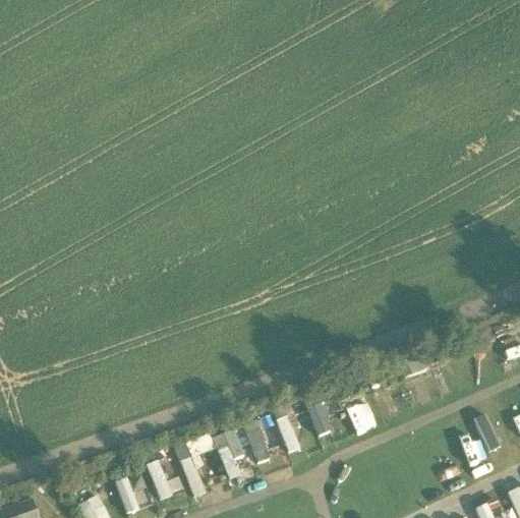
[(426,370),(421,356),(406,362),(405,357),(400,359),(407,378),(426,370)]
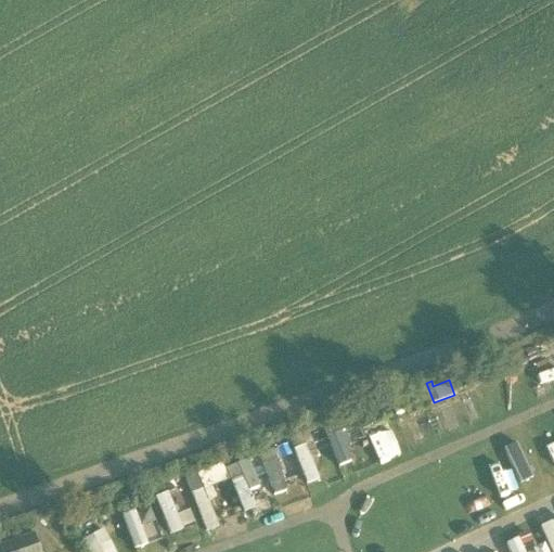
[(320,478),(313,457),(319,456),(311,429),(279,440),(283,457),(296,452),(306,483),(320,478)]
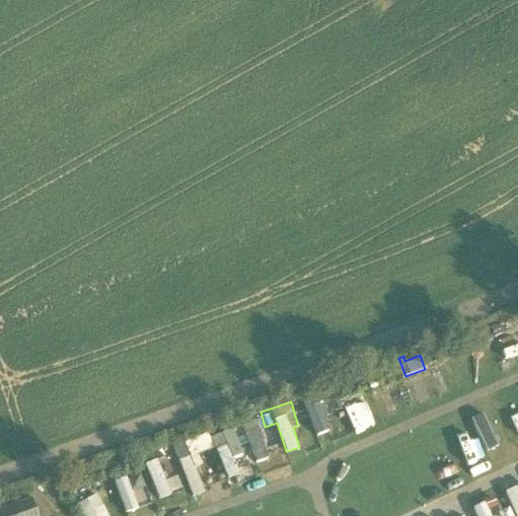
[(322,403),(310,404),(313,433),(325,432),(322,403)]
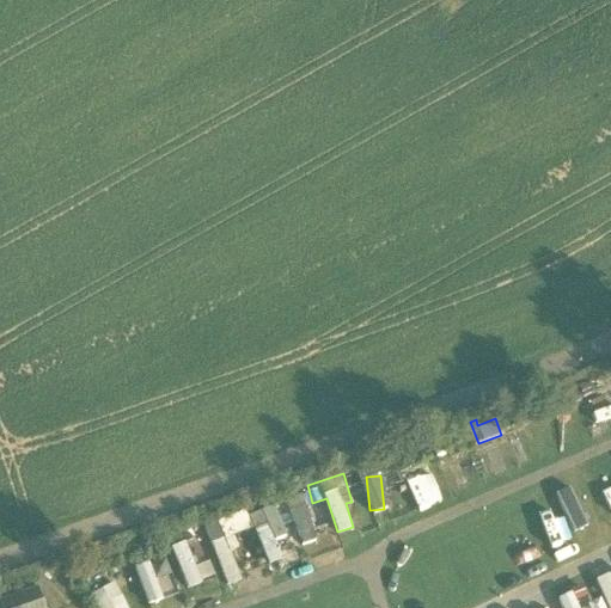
[(287,503),(304,544),(318,538),(301,497),(287,503)]
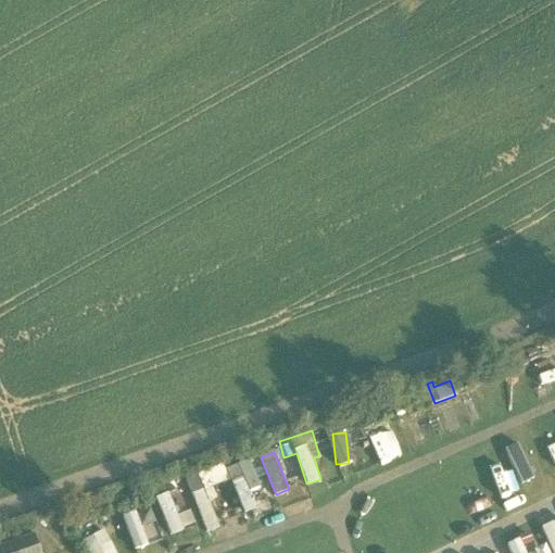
[(206,531),(223,526),(207,487),(229,479),(223,463),(187,476),(206,531)]
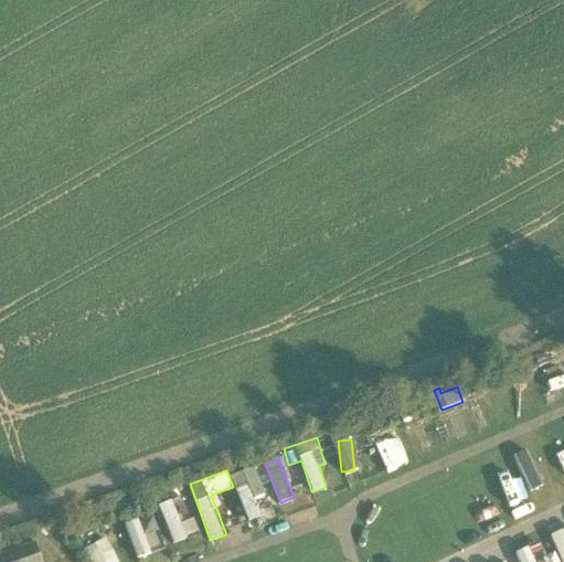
[(249,484),(237,487),(247,521),(259,518),(249,484)]
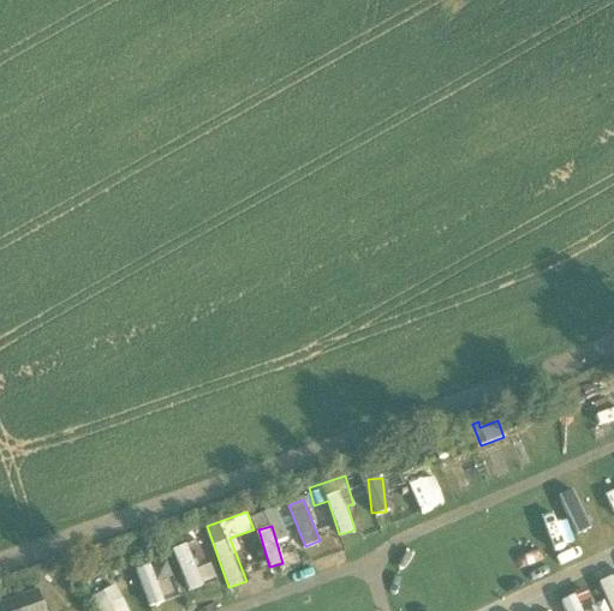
[(188,541),(173,546),(188,589),(216,579),(210,562),(196,567),(188,541)]
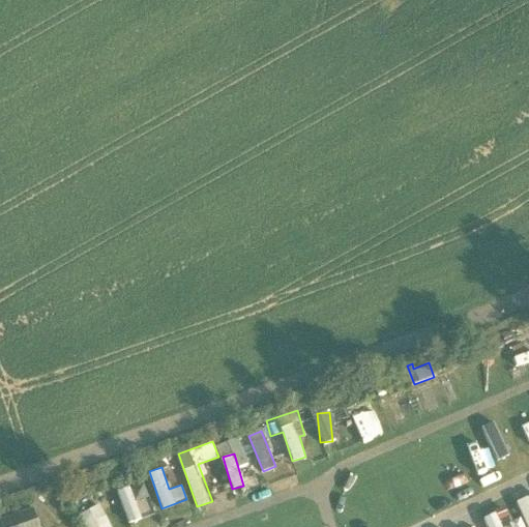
[(128,523),(142,519),(130,485),(118,489),(128,523)]
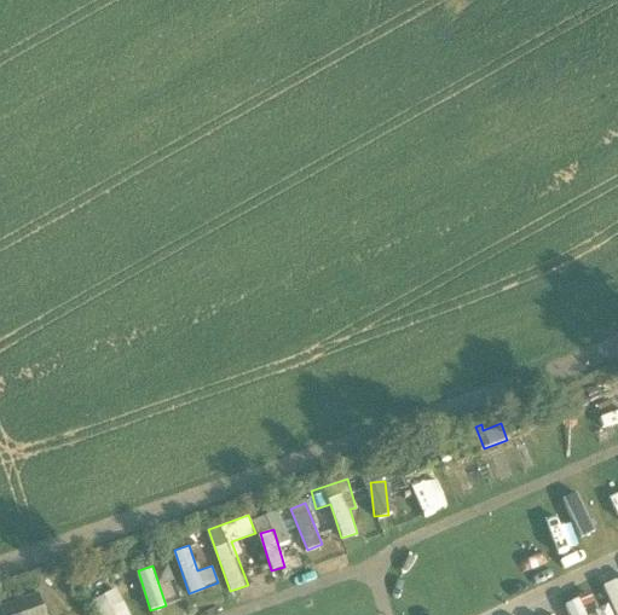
[(617,578),(604,584),(614,614),(617,614),(617,578)]
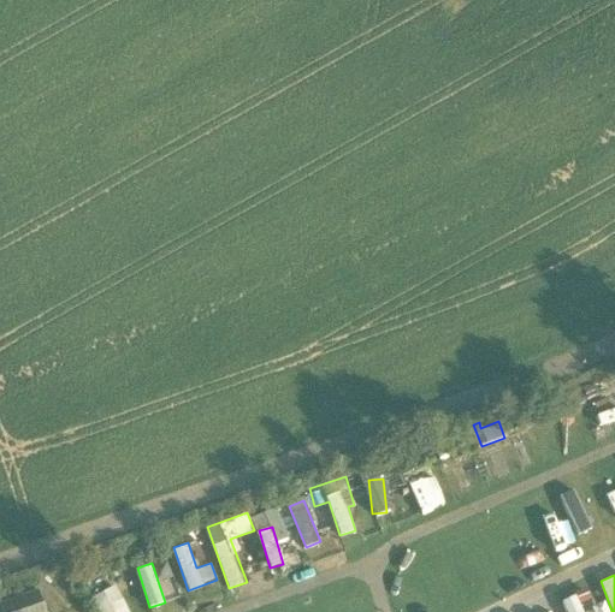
[(0,605),(3,611),(45,611),(39,590),(0,604),(0,605)]
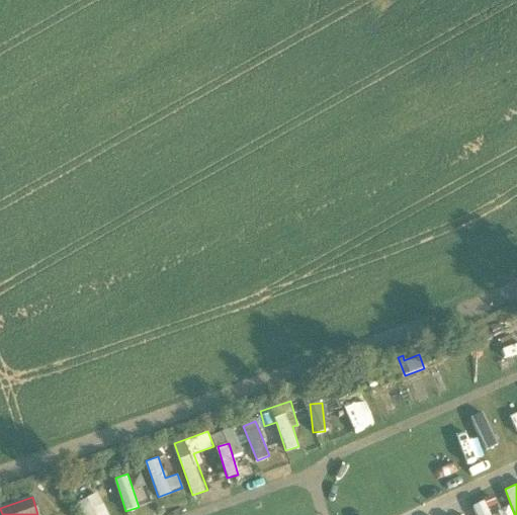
[(478,514),(492,514),(487,499),(475,504),(478,514)]
